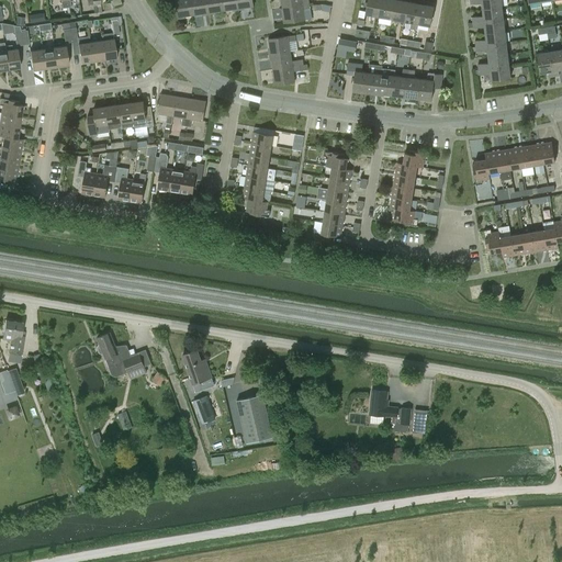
[(91,0),(92,3),(94,13),(102,12),(100,3),(101,3),(100,0),(91,0)]
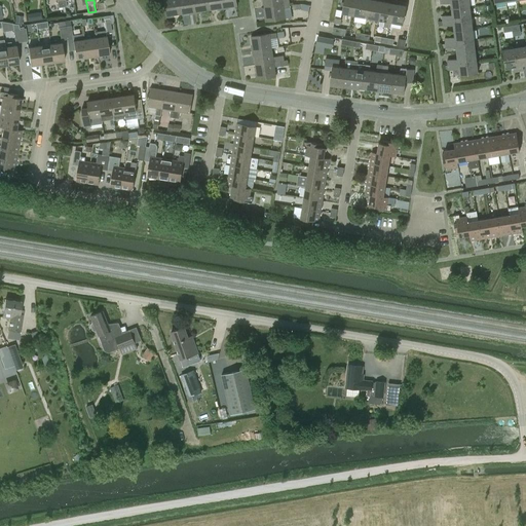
[(164,0),(167,16),(182,14),(179,0),(164,0)]
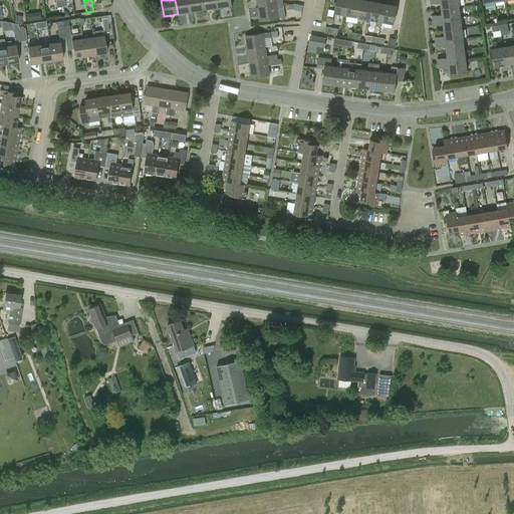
[(175,0),(178,14),(191,12),(189,0),(175,0)]
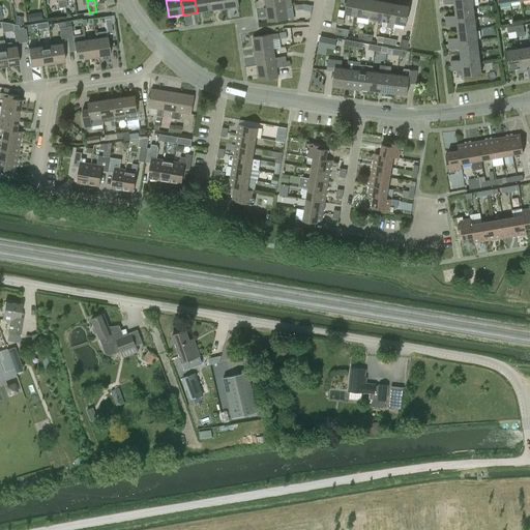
[(210,10),(208,0),(195,0),(197,12),(210,10)]
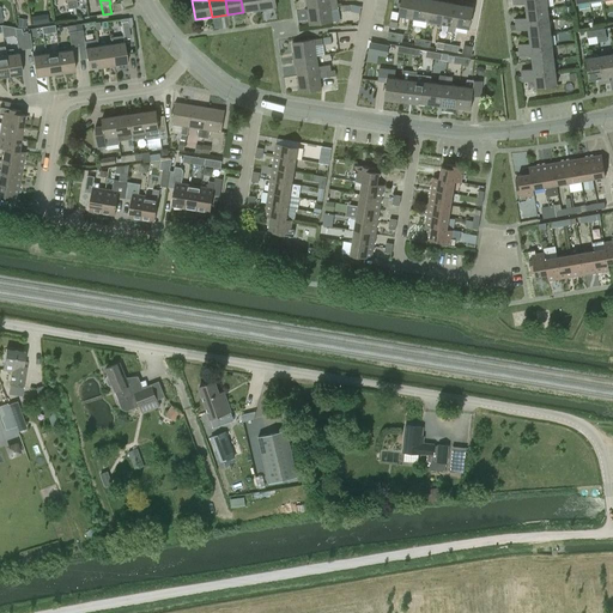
[(241,0),(243,12),(260,10),(258,0),(241,0)]
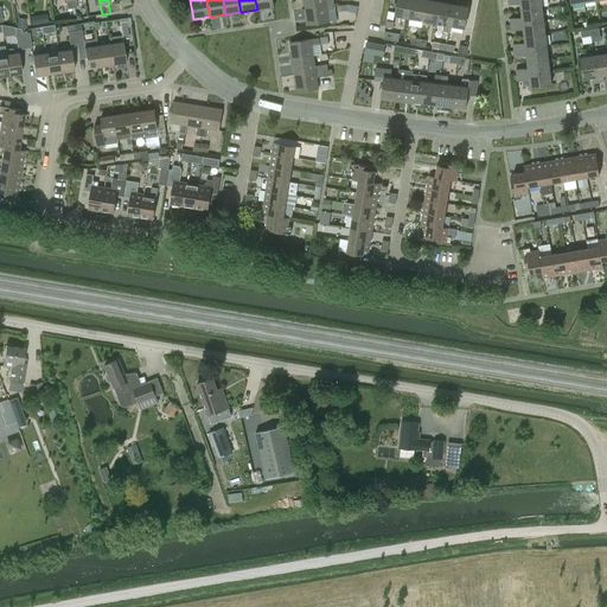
[(255,0),(257,10),(274,7),(272,0),(255,0)]
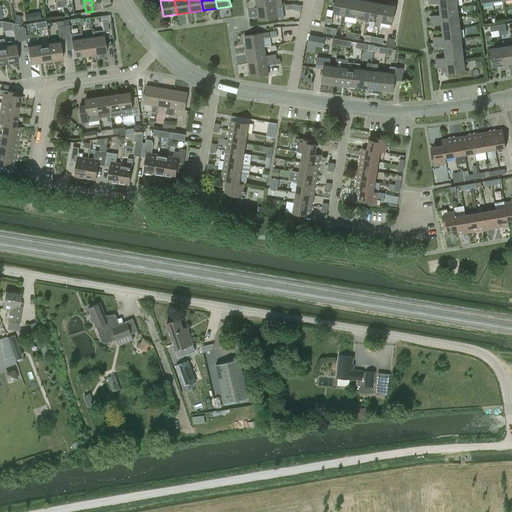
[(333,13),(345,15),(347,0),(335,0),(335,2),(332,2),(331,6),(334,6),(333,13)]
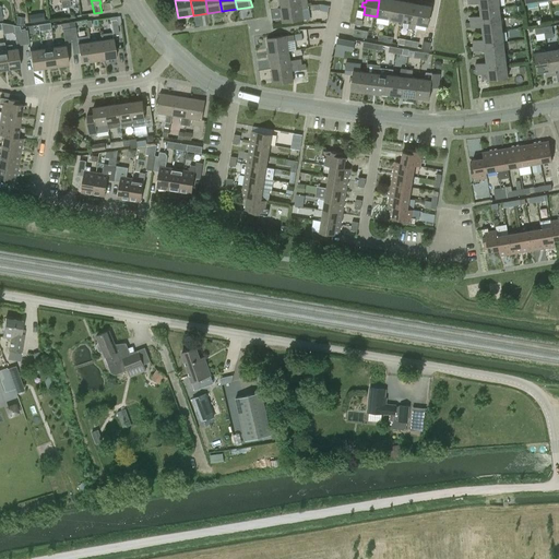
[(379,0),(377,16),(389,19),(392,0),(379,0)]
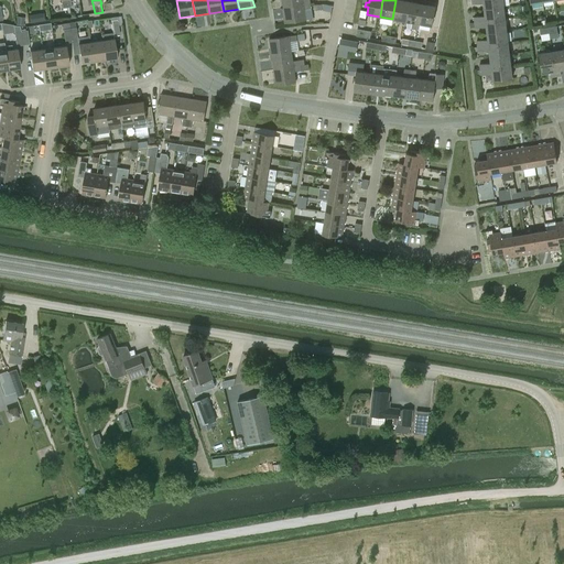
[(405,21),(409,2),(400,0),(396,0),(392,19),(405,21)]
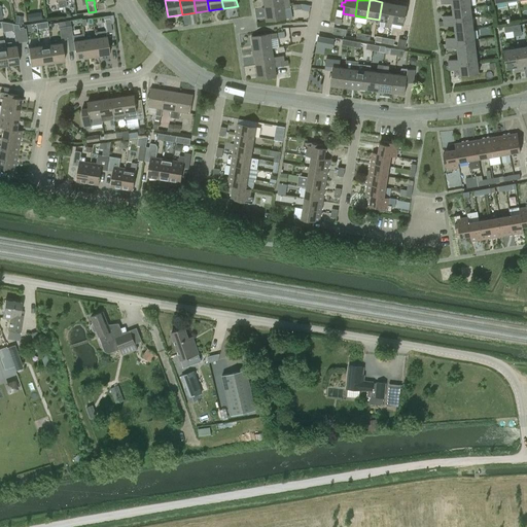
[(452,2),(453,9),(470,6),(477,5),(476,0),(441,0),(442,4),(452,2)]
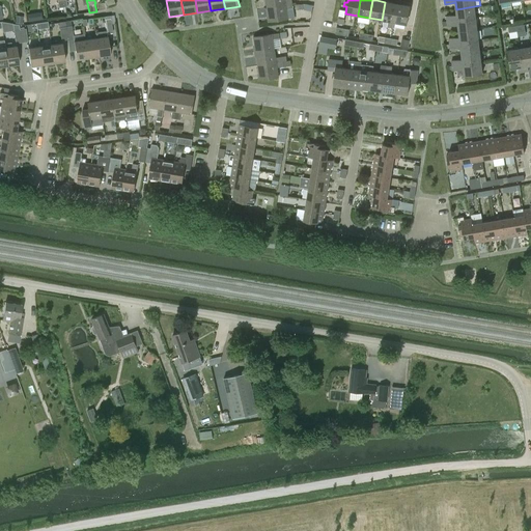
[(387,27),(393,28),(397,4),(385,2),(382,20),(388,21),(387,27)]
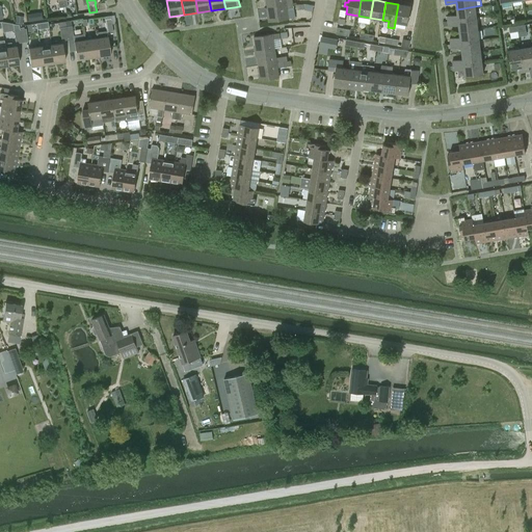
[(292,3),(267,7),(269,22),(288,19),(287,9),(293,8),(292,3)]
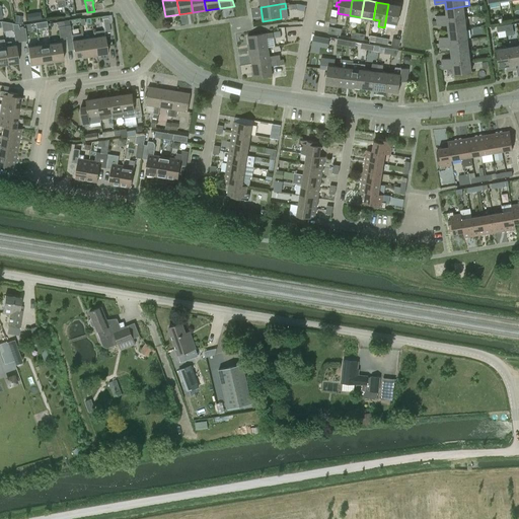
[(388,4),(384,27),(385,22),(397,24),(400,6),(388,4)]
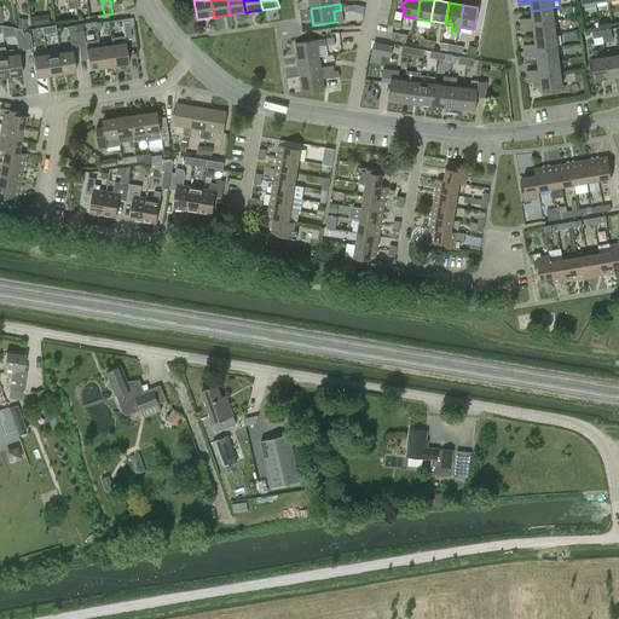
[(520,19),(521,25),(555,21),(553,7),(532,11),(532,17),(520,19)]
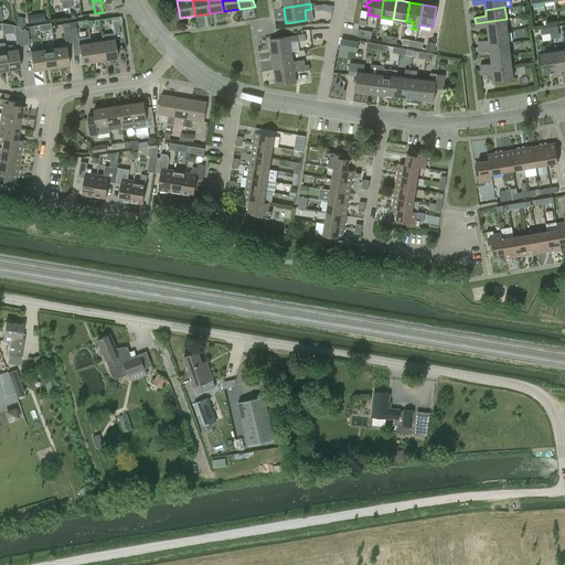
[(113,33),(102,34),(105,60),(117,59),(114,36),(119,35),(118,27),(117,17),(110,18),(113,33)]
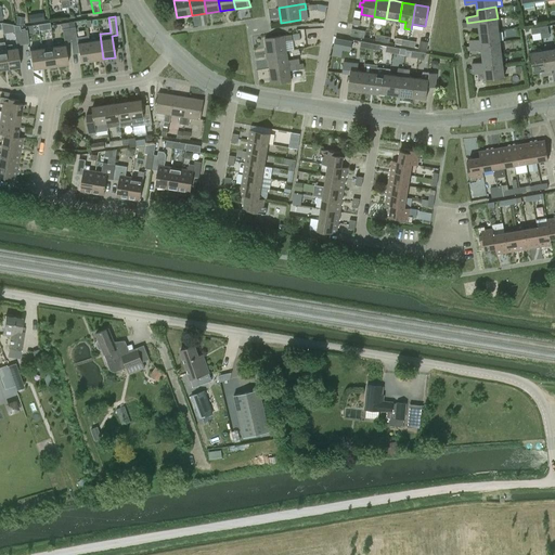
[(479,33),(499,30),(498,18),(467,23),(467,27),(468,27),(479,26),(479,33)]
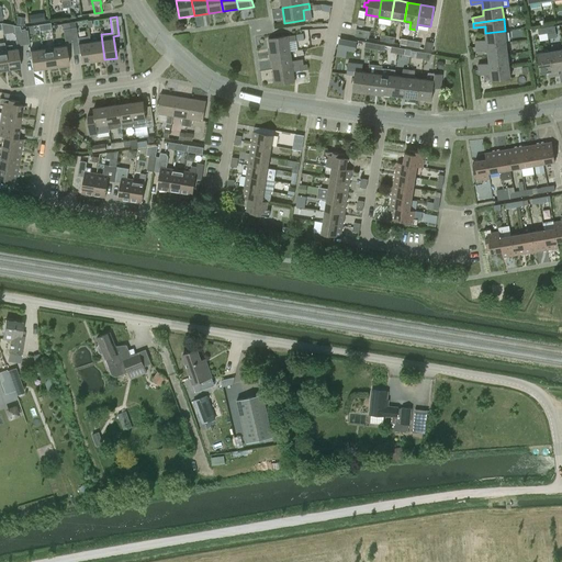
[(71,42),(78,41),(77,37),(75,22),(68,23),(71,42)]
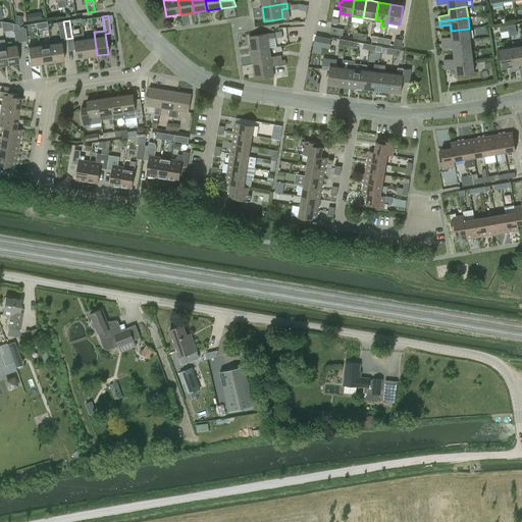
[(66,39),(63,21),(57,22),(58,28),(60,40),(66,39)]
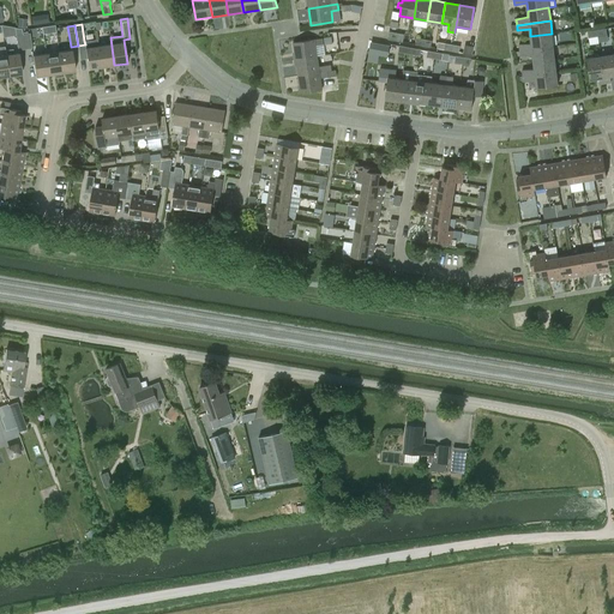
[(23,34),(22,29),(14,28),(16,35),(18,50),(25,49),(23,34)]
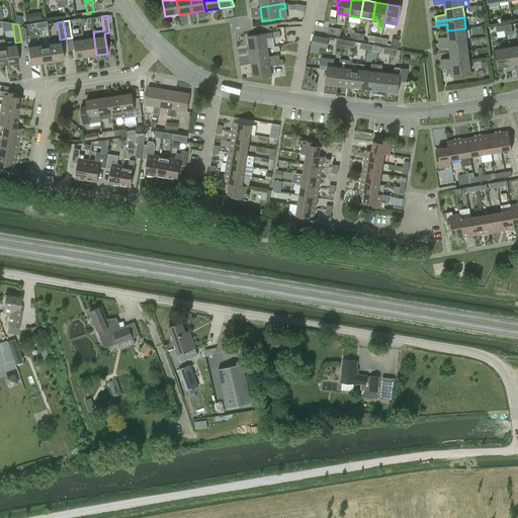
[(327,33),(339,35),(341,28),(328,26),(327,33)]
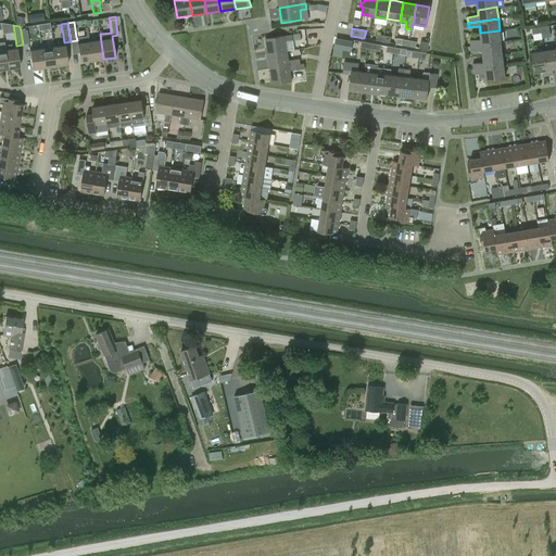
[(470,40),(470,46),(501,42),(500,30),(480,33),(481,39),(470,40)]
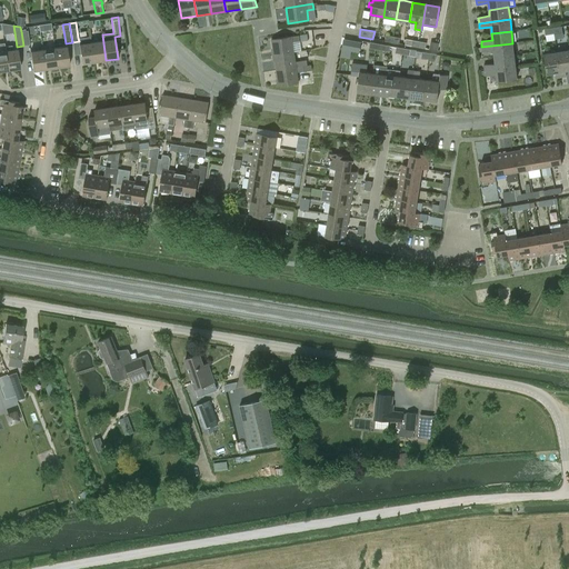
[(106,60),(102,35),(101,35),(102,40),(91,42),(93,62),(106,60)]
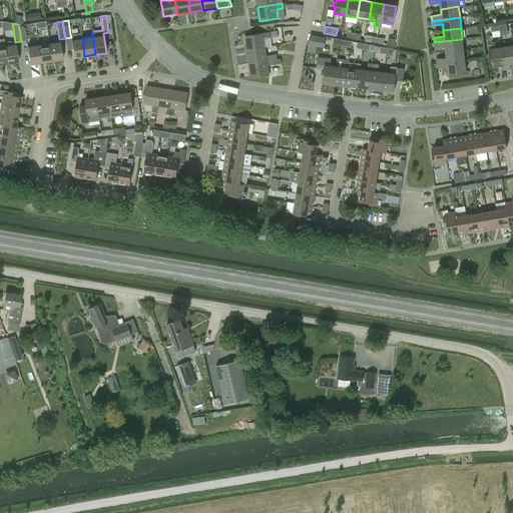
[(246,50),(265,47),(263,38),(270,37),(270,32),(244,36),(246,50)]
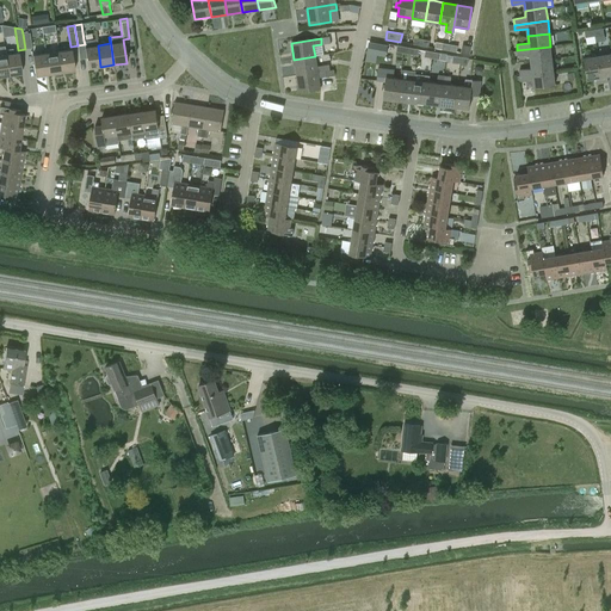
[(100,67),(98,45),(97,45),(97,39),(84,41),(85,44),(78,45),(79,57),(86,56),(87,68),(100,67)]
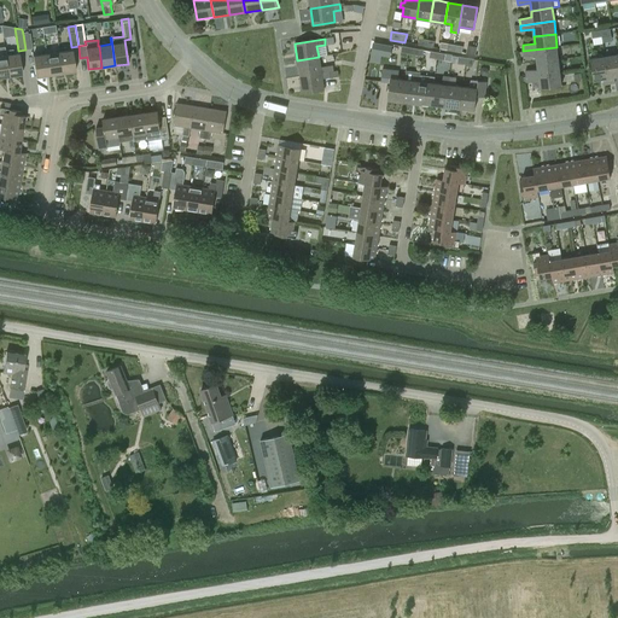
[(391,46),(372,42),(369,52),(371,52),(382,54),(390,56),(391,46)]
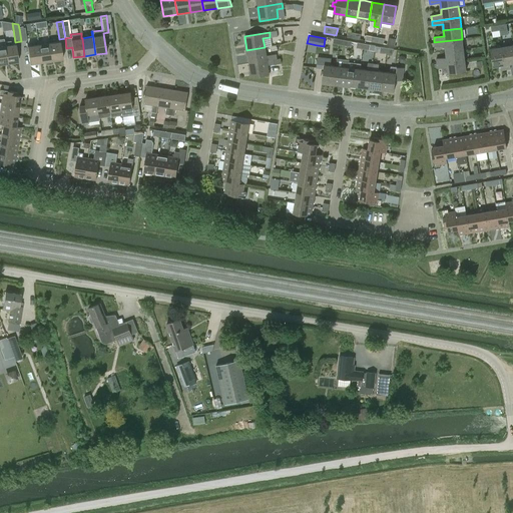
[(446,51),(464,49),(462,39),(434,42),(435,47),(445,46),(446,51)]
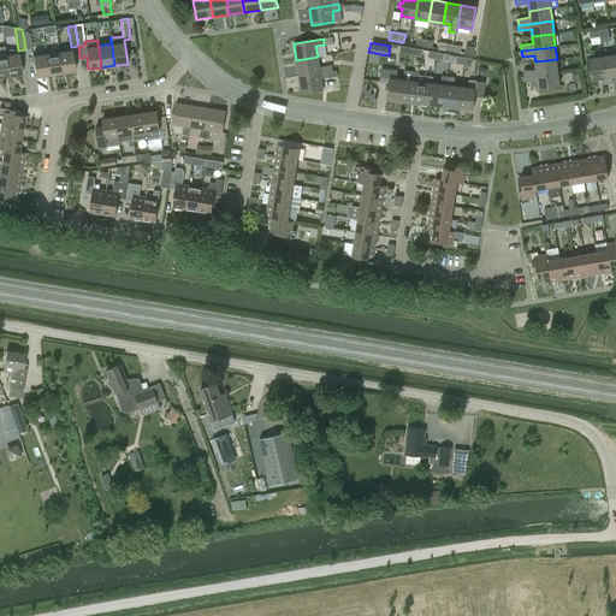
[(12,48),(5,49),(6,55),(9,76),(22,75),(19,53),(13,54),(12,48)]
